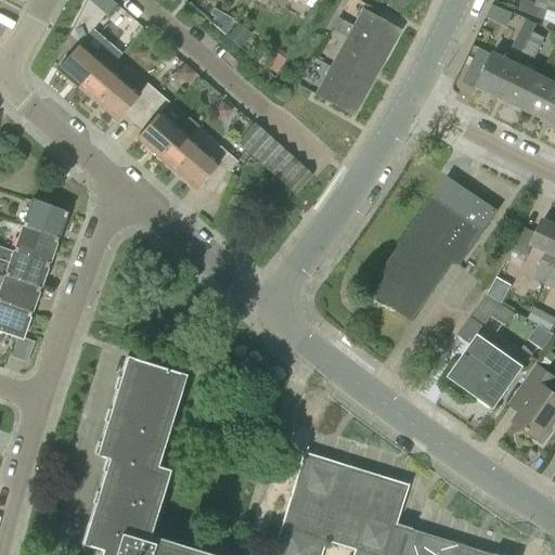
[(86,95),(108,69),(116,60),(104,50),(97,59),(80,44),(88,35),(115,4),(110,0),(86,0),(68,36),(78,44),(55,71),(86,95)]
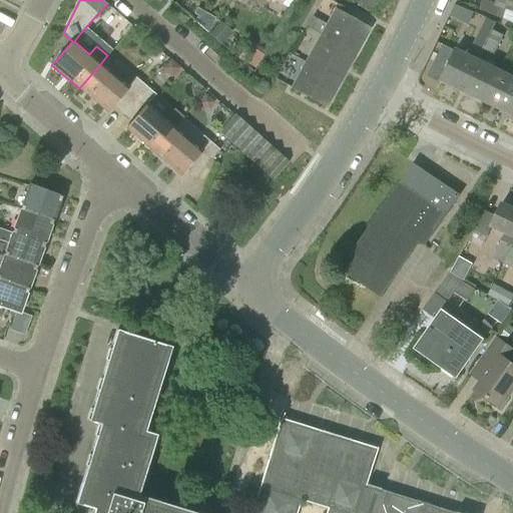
[(359,0),(356,6),(368,13),(375,0),(359,0)]
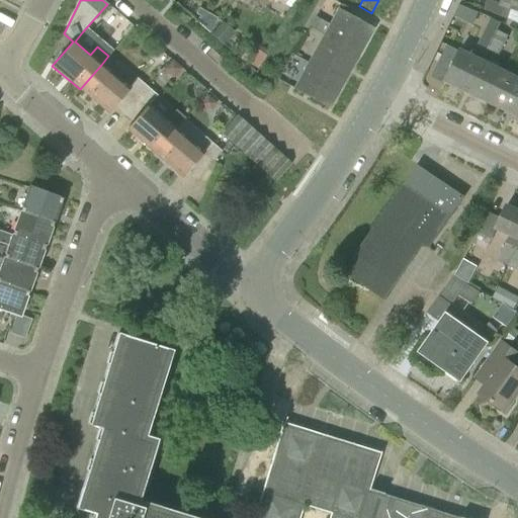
[(500,0),(499,4),(504,6),(512,9),(514,0),(500,0)]
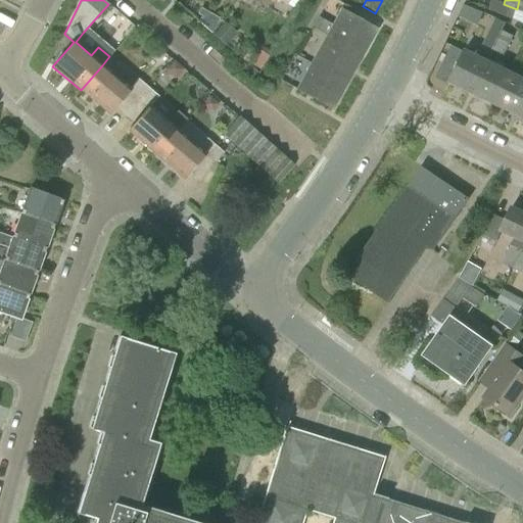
[(482,25),(487,10),(467,2),(462,16),(482,25)]
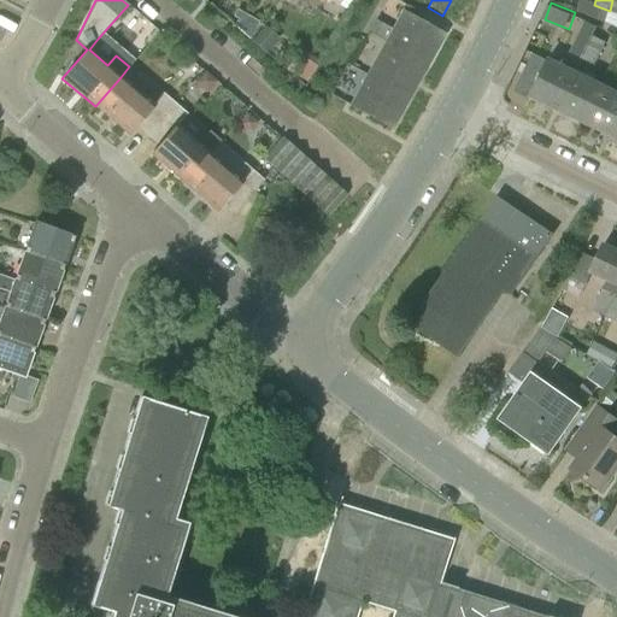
[(600,7),(595,19),(605,23),(609,12),(610,12),(610,11),(600,7)]
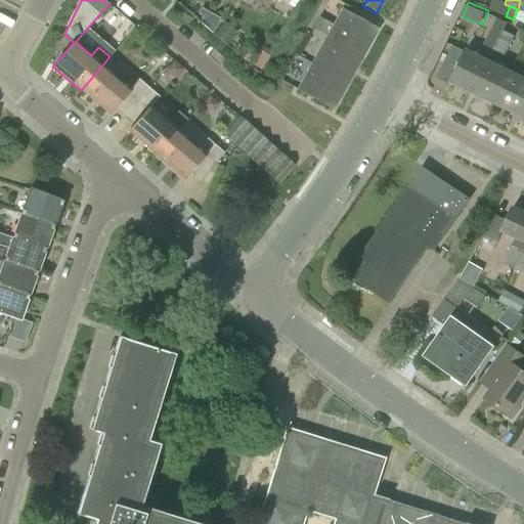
[(341,9),(326,36),(362,56),(378,30),(341,9)]
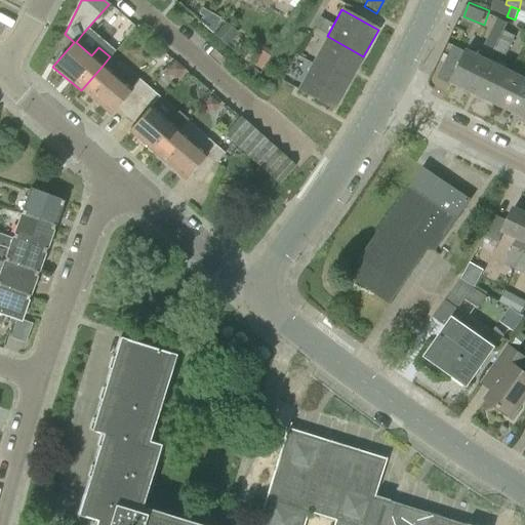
[(483,45),(495,51),(506,32),(503,31),(508,23),(497,18),(494,27),(492,26),(483,45)]
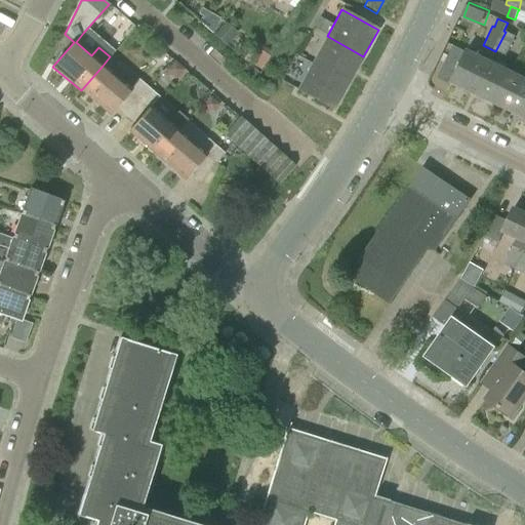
[(213,35),(226,46),(237,33),(225,22),(213,35)]
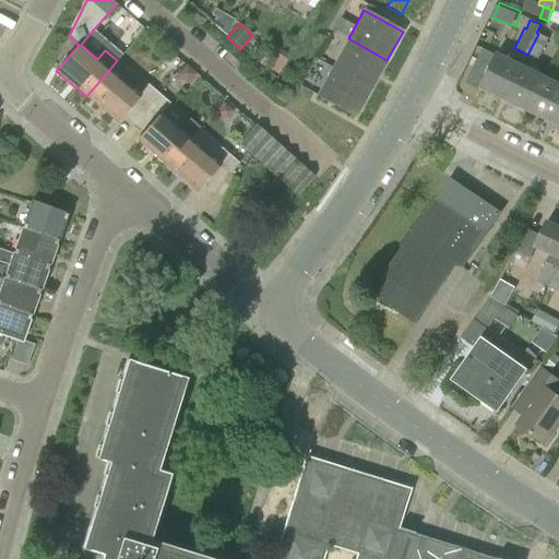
[(538,34),(527,55),(538,60),(548,39),(538,34)]
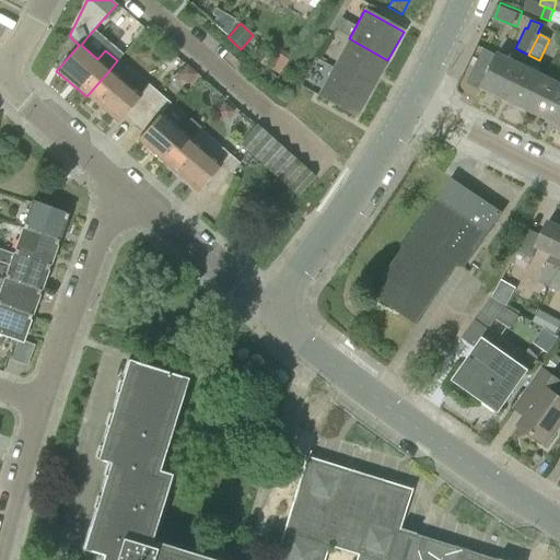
[(349,38),(333,67),(372,89),(387,60),(349,38)]
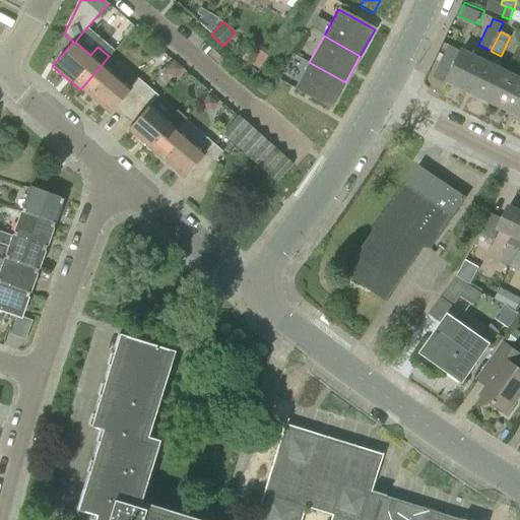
[(447,81),(469,92),(486,60),(463,49),(447,81)]
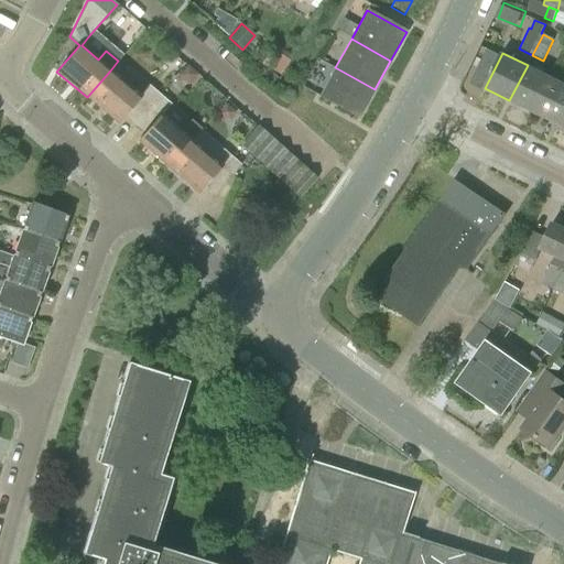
[(509,100),(533,112),(551,77),(528,65),(509,100)]
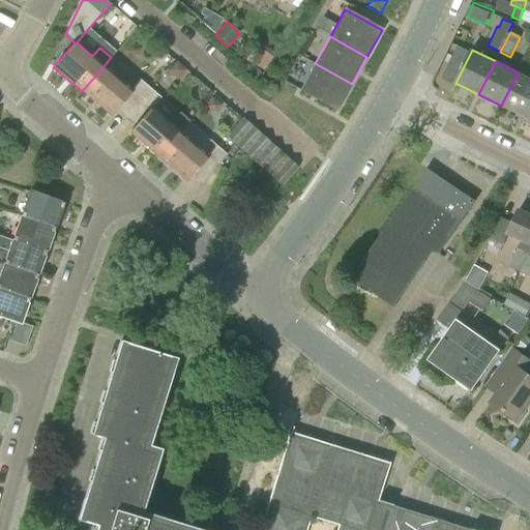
[(352,84),(315,63),(300,90),(337,111),(352,84)]
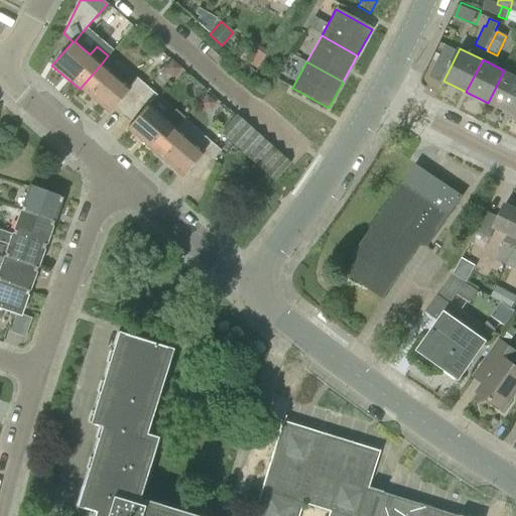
[(128,89),(137,97),(146,87),(135,78),(128,87),(101,65),(80,89),(107,113),(128,89)]
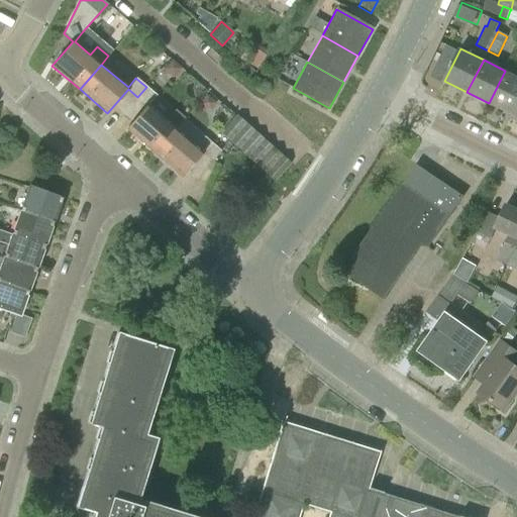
[(489,103),(510,113),(516,99),(516,76),(505,71),(489,103)]
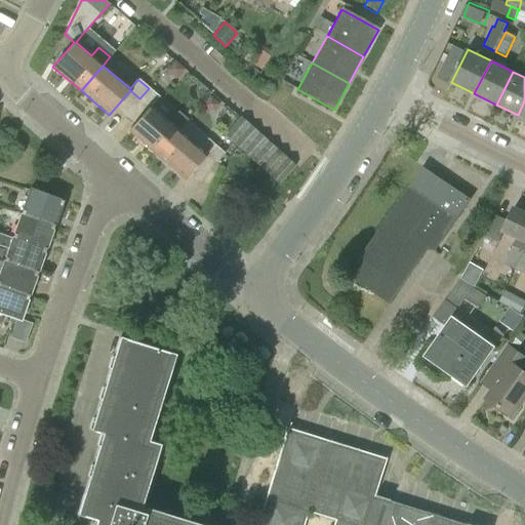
[(128,131),(156,156),(178,130),(151,107),(159,97),(149,88),(139,98),(149,107),(128,131)]
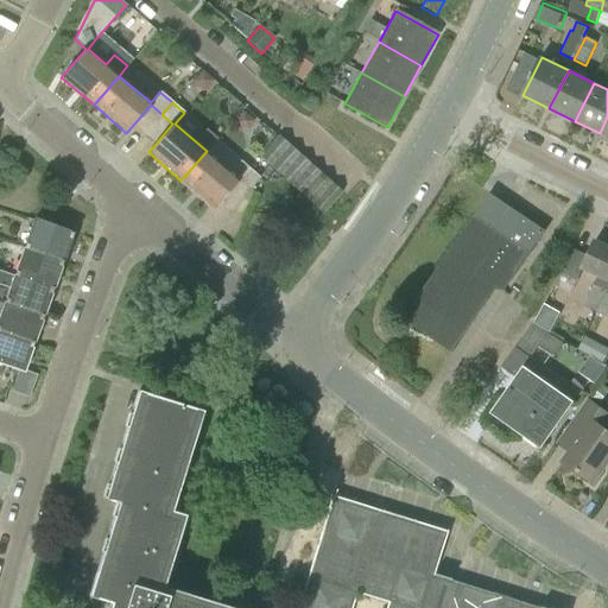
[(259,158),(270,168),(289,146),(278,137),(259,158)]
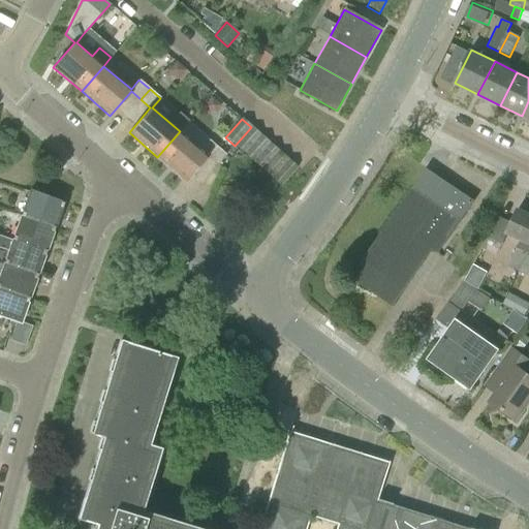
[(235,146),(244,154),(260,135),(251,127),(235,146)]
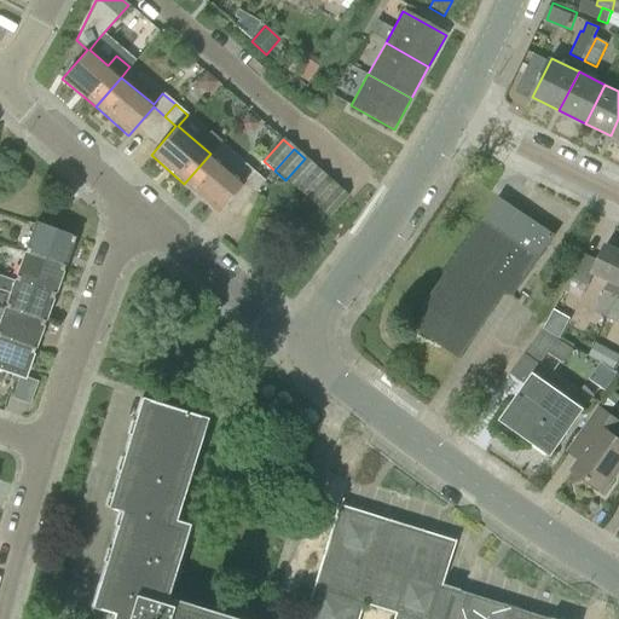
[(210,154),(184,184),(218,212),(242,183),(254,194),(265,181),(244,163),(235,174),(210,154)]
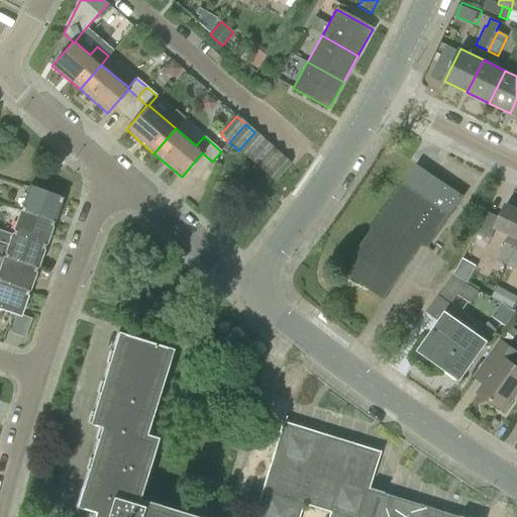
[(238,150),(247,159),(264,140),(254,132),(238,150)]
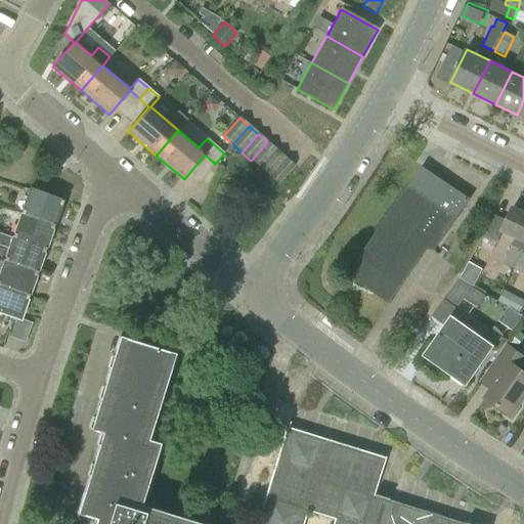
[(251,161),(260,169),(276,150),(267,142),(251,161)]
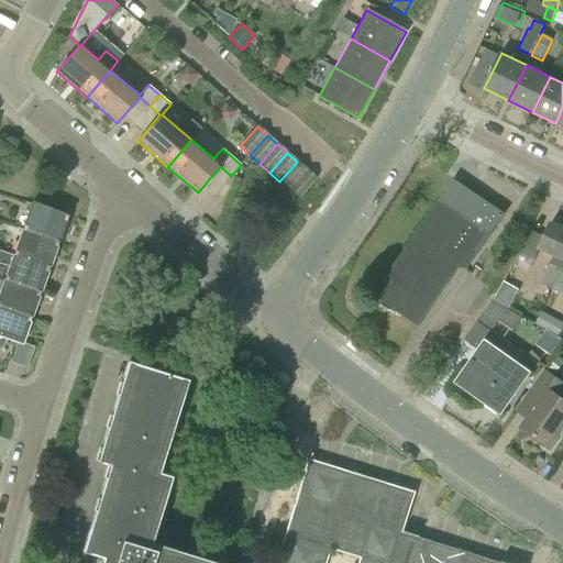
[(279,181),(289,190),(307,170),(297,162),(279,181)]
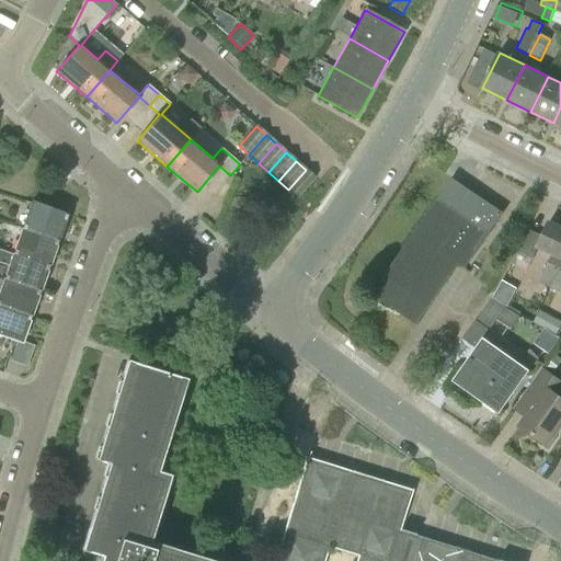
[(306,170),(288,190),(298,198),(316,179),(306,170)]
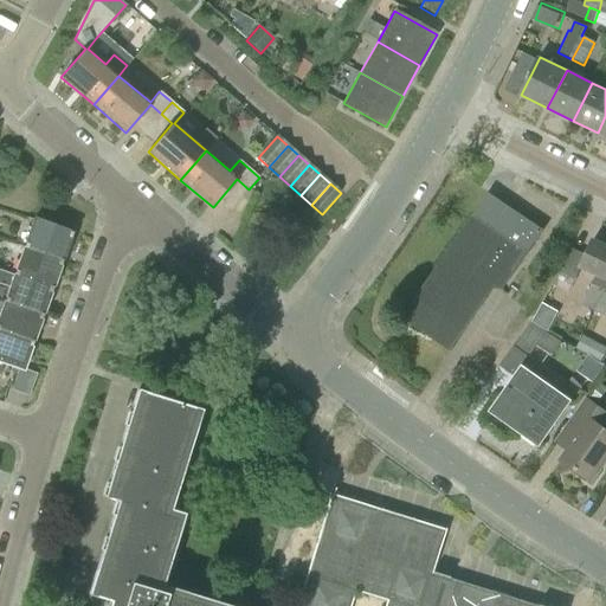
[(446,255),(495,288),(502,292),(543,232),(488,194),(446,255)]
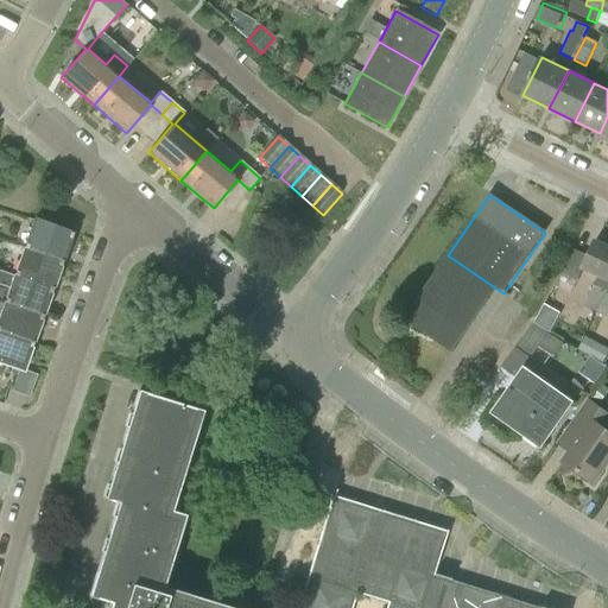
[(35,220),(24,248),(62,263),(73,234),(35,220)]
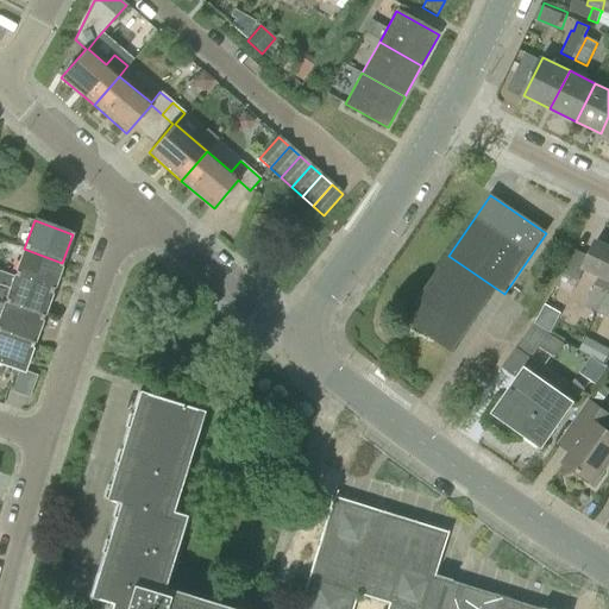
[(589,257),(583,269),(600,277),(584,307),(597,313),(608,288),(608,246),(596,242),(589,257)]
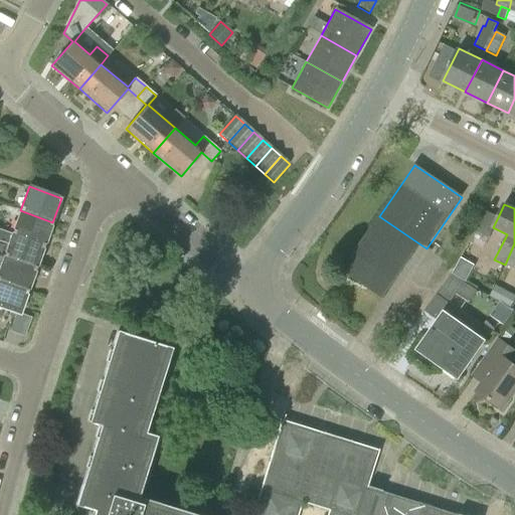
[(20,210),(12,233),(44,245),(52,222),(20,210)]
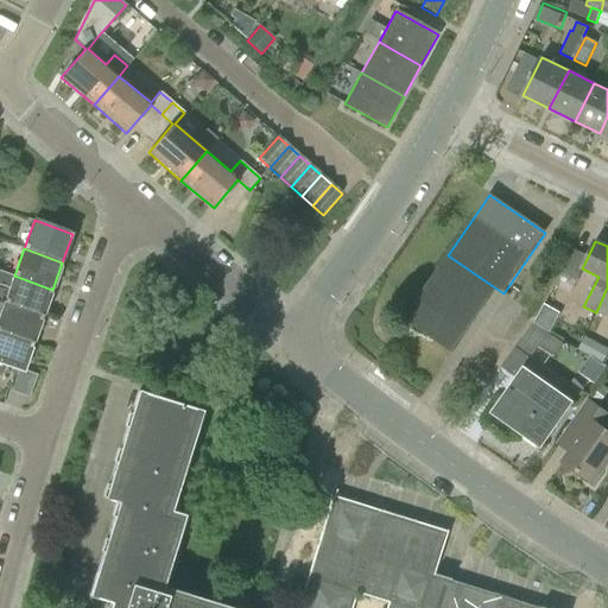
[(496,289),(448,255),(403,321),(453,354),(496,289)]
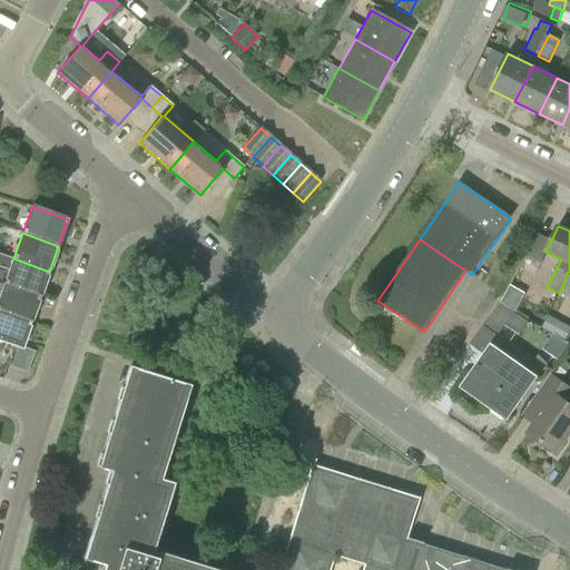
[(0,267),(9,271),(5,284),(40,297),(49,272),(13,258),(13,259),(0,254),(0,267)]
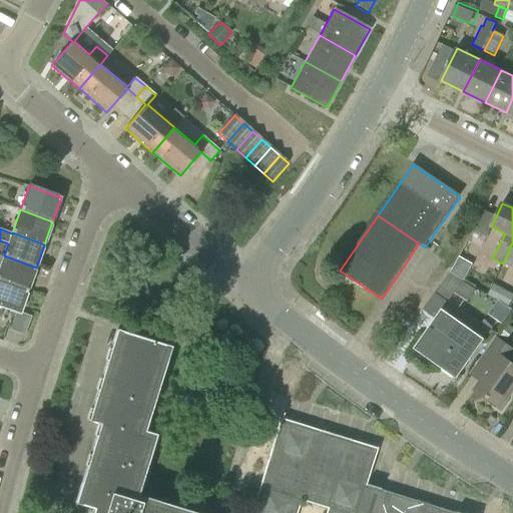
[(512,267),(512,242),(503,264),(512,269),(512,267)]
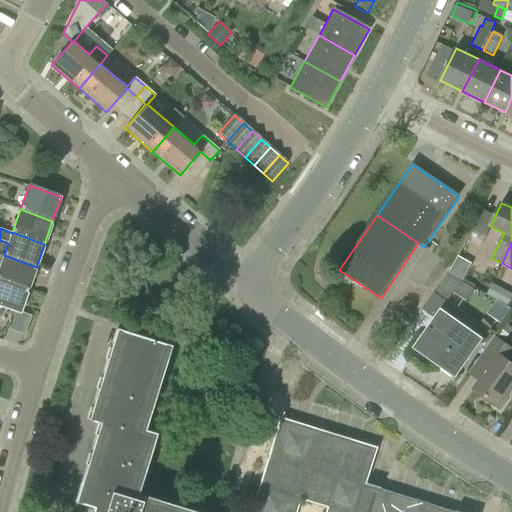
[(4,255),(0,265),(0,279),(28,289),(36,267),(4,255)]
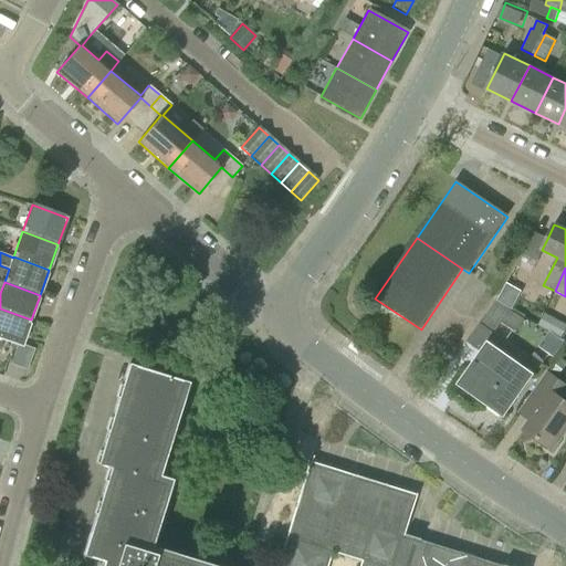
[(524,321),(495,302),(479,325),(494,335),(501,324),(516,333),(524,321)]
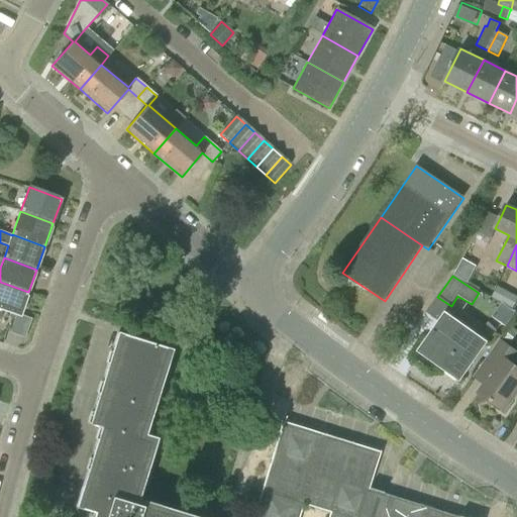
[(28,292),(0,282),(0,318),(3,311),(19,316),(28,292)]
